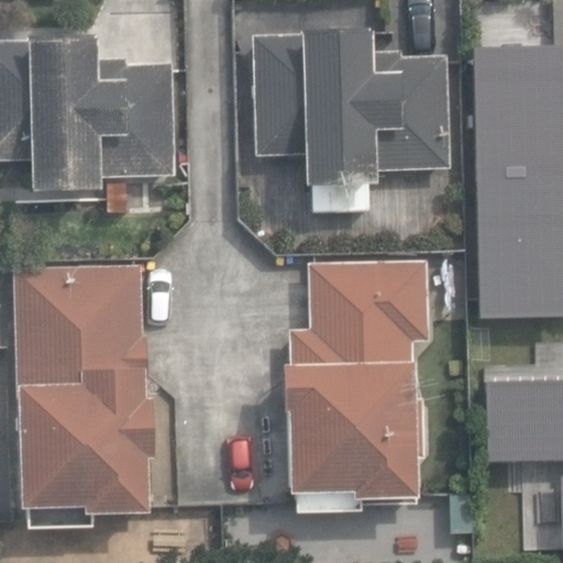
[(302,35),(256,35),(255,156),(308,157),(307,214),(370,216),(370,185),(386,185),(386,173),(450,174),(451,53),(375,52),(375,28),(302,26),(302,35)]
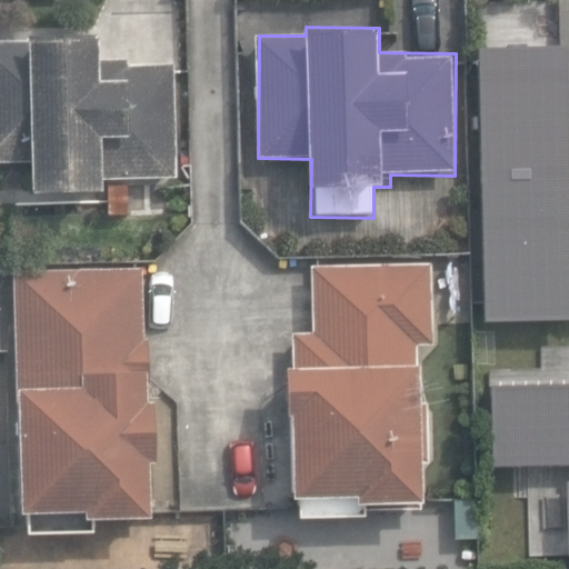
[(0,162),(32,162),(33,191),(102,190),(102,179),(177,178),(175,67),(99,68),(99,40),(0,41),(0,162)]
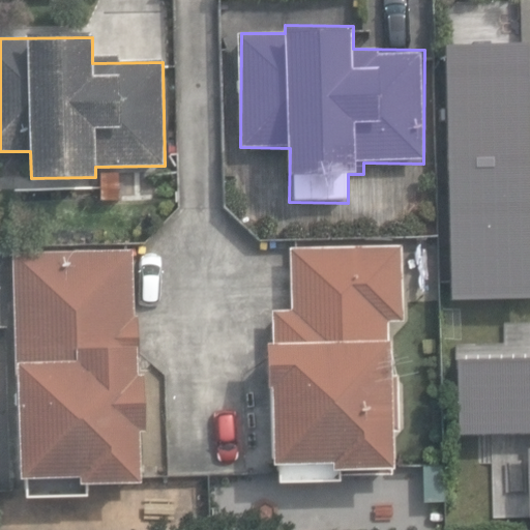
[(529,99),(441,102),(447,293),(488,292),(489,323),(529,321),(529,302),(529,291),(529,290),(529,99)]
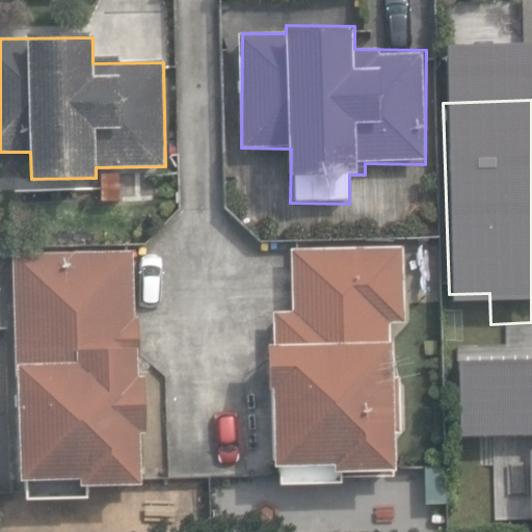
[(390,375),(389,322),(404,322),(402,244),(289,247),(291,310),(272,310),(273,345),(264,345),(265,388),(268,388),(270,469),(278,468),(278,485),(320,484),(320,477),(394,475),(393,433),(401,433),(399,375),(390,375)]
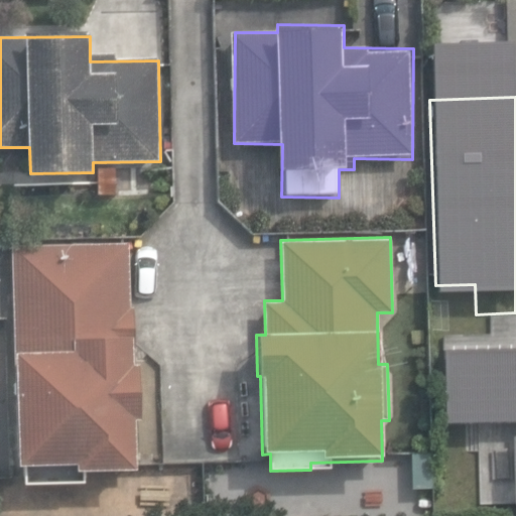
[(17,248),(21,482),(86,481),(85,467),(135,466),(134,417),(142,417),(141,365),(135,365),(134,307),(130,307),(128,246),(17,248)]
